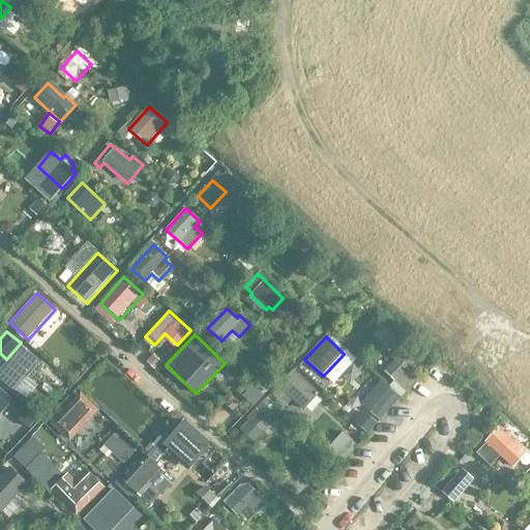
[(394,360),(385,370),(398,382),(418,360),(395,339),(384,350),(394,360)]
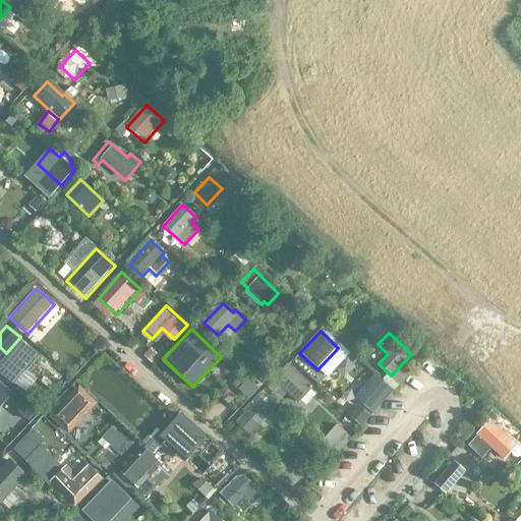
[(274,377),(297,402),(314,387),(291,361),(274,377)]
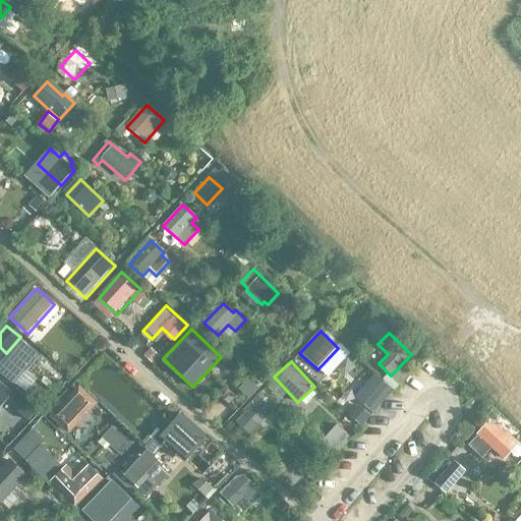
[(356,395),(374,410),(395,386),(375,370),(356,395)]
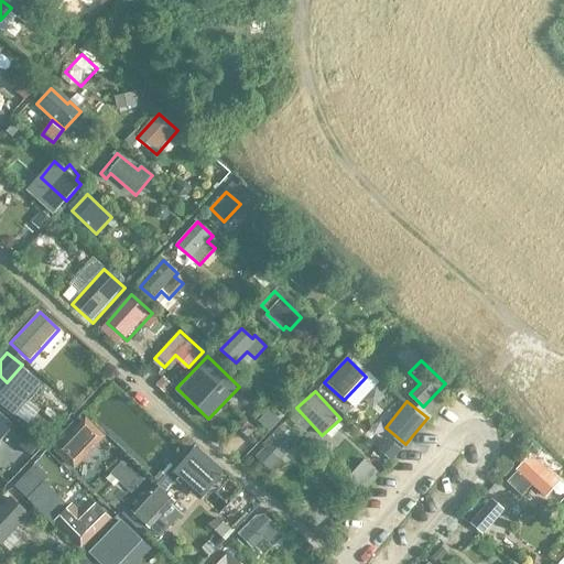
[(0,410),(0,441),(15,425),(0,410)]
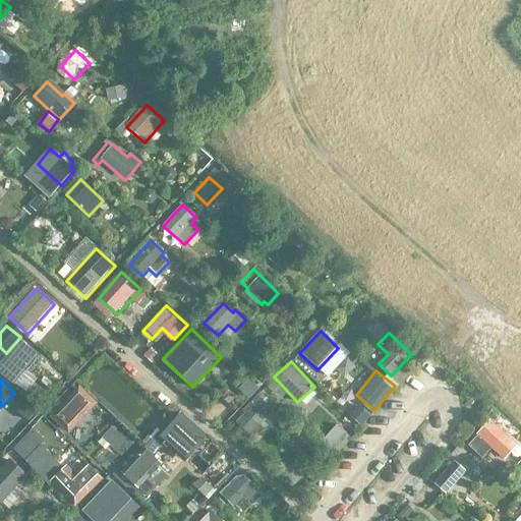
[(55,419),(69,431),(99,398),(84,386),(55,419)]
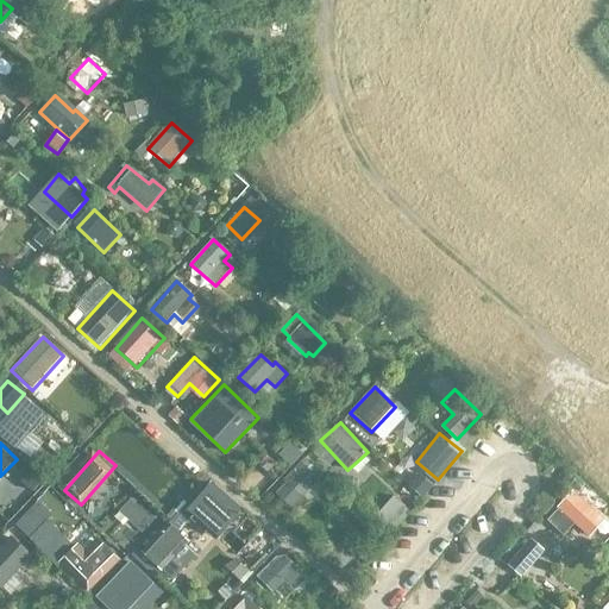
[(308,458),(276,488),(294,508),(327,478),(308,458)]
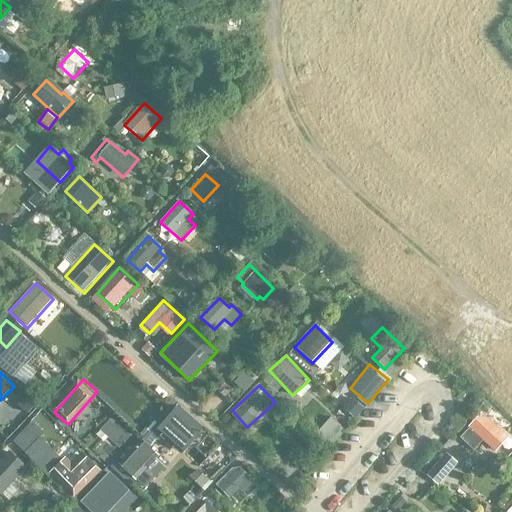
[(354,394),(345,406),(358,416),(367,404),(354,394)]
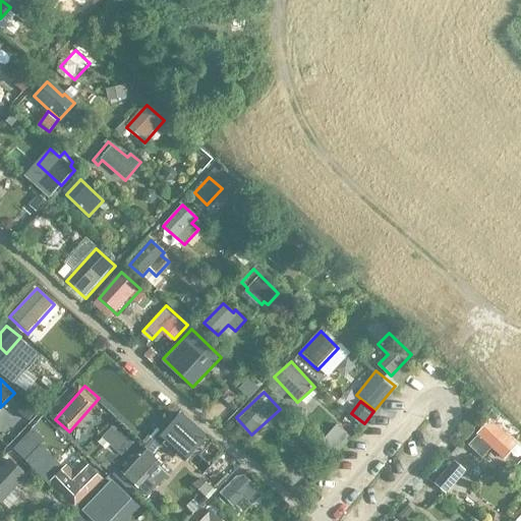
[(160,435),(187,459),(208,437),(180,412),(160,435)]
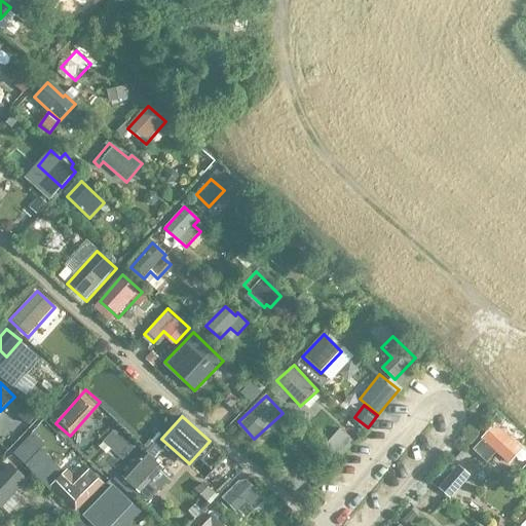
[(483,440),(473,452),(487,465),(497,453),(504,459),(518,446),(493,423),(480,438),(483,440)]
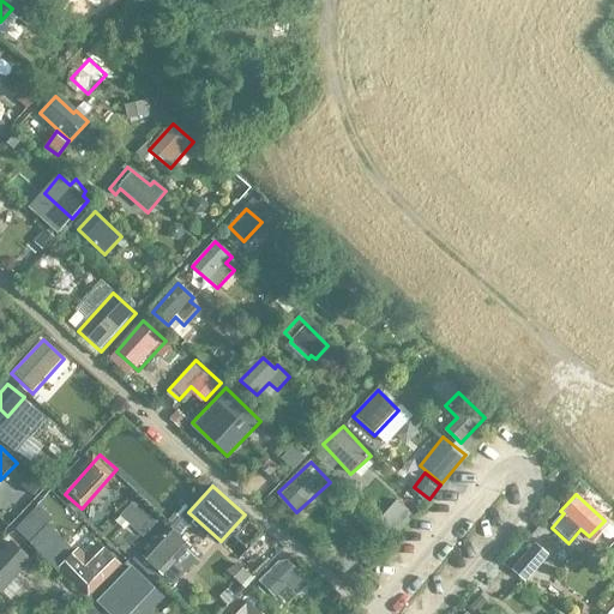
[(121,513),(145,536),(161,519),(137,497),(121,513)]
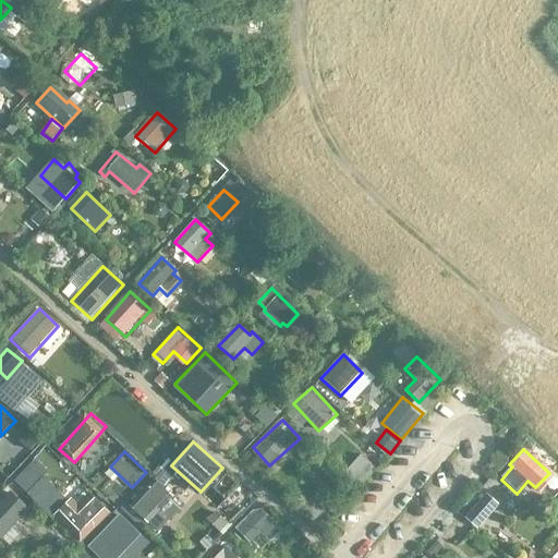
[(348,469),(361,481),(375,465),(362,453),(348,469)]
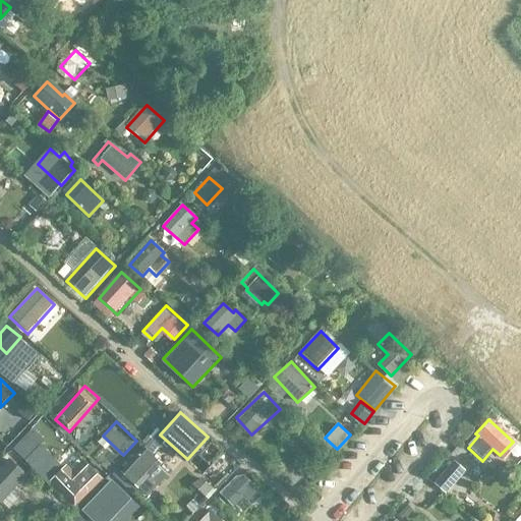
[(13,449),(47,474),(62,454),(30,428),(13,449)]
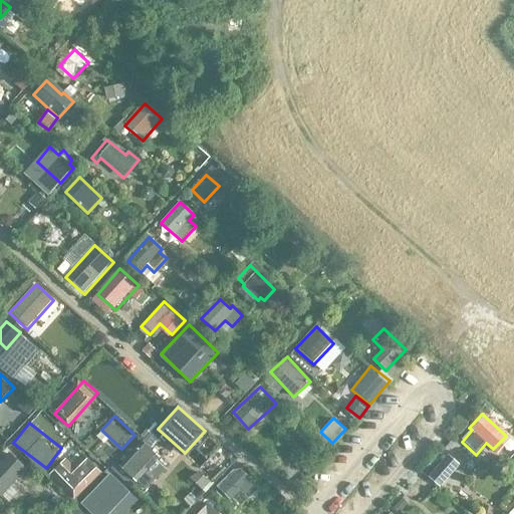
[(151,423),(142,435),(155,445),(164,433),(151,423)]
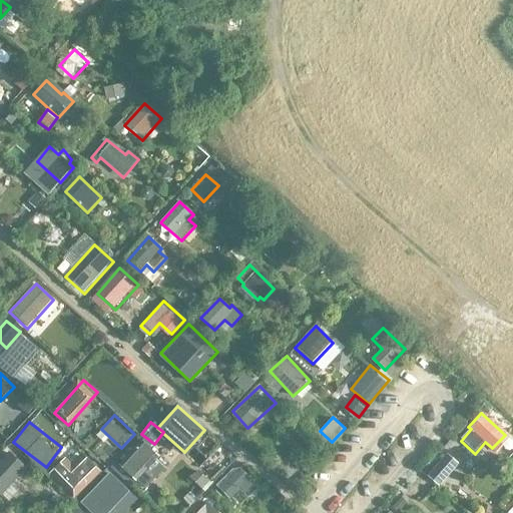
[(149,441),(123,465),(144,487),(169,464),(149,441)]
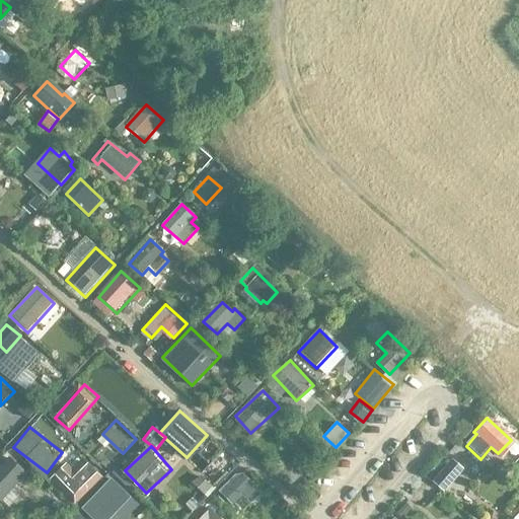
[(56,476),(82,499),(102,474),(76,452),(56,476)]
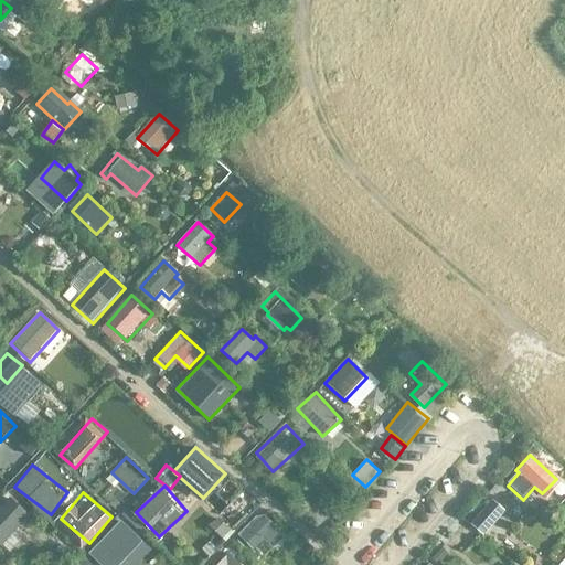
[(19,525),(31,512),(12,494),(0,507),(0,541),(10,550),(27,532),(19,525)]
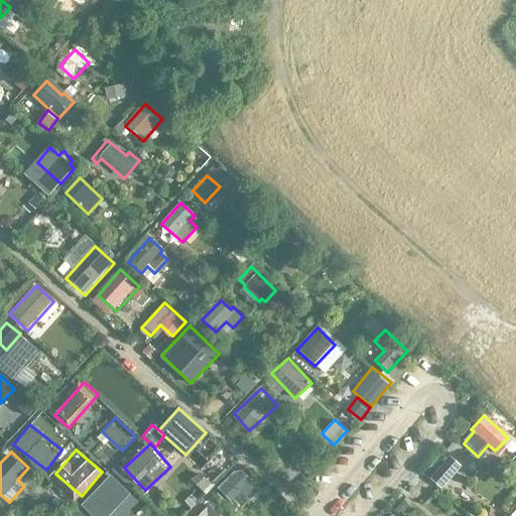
[(459,469),(446,458),(434,473),(446,483),(459,469)]
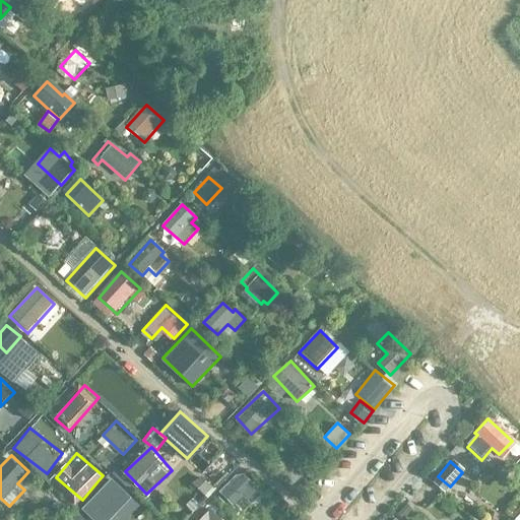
[(201,474),(193,482),(208,497),(216,489),(201,474)]
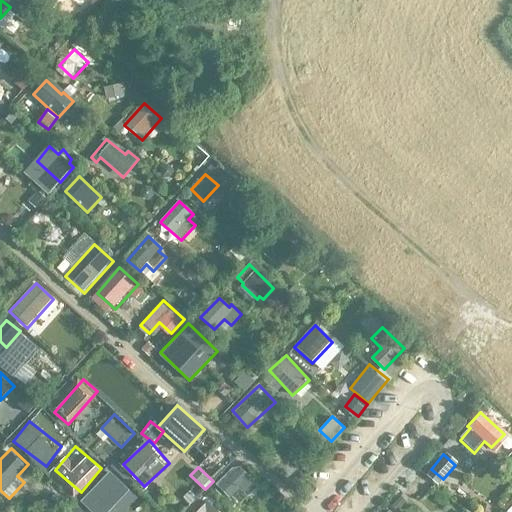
[(111,469),(84,498),(98,511),(122,511),(139,495),(111,469)]
